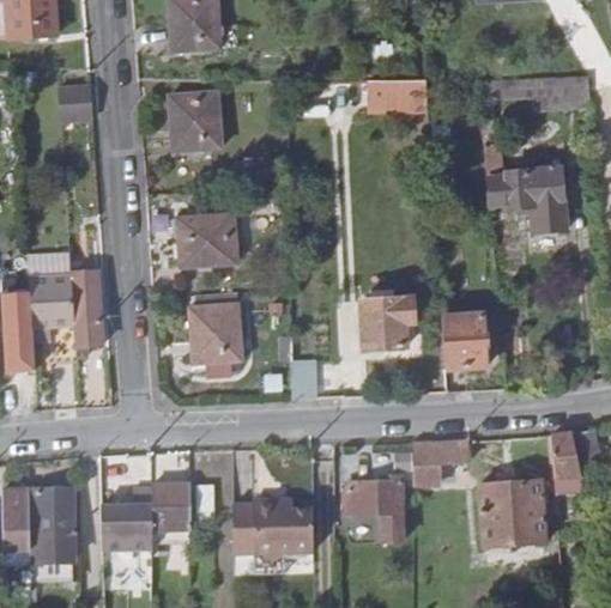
[(0,0),(0,20),(1,32),(48,30),(44,0),(0,0)]
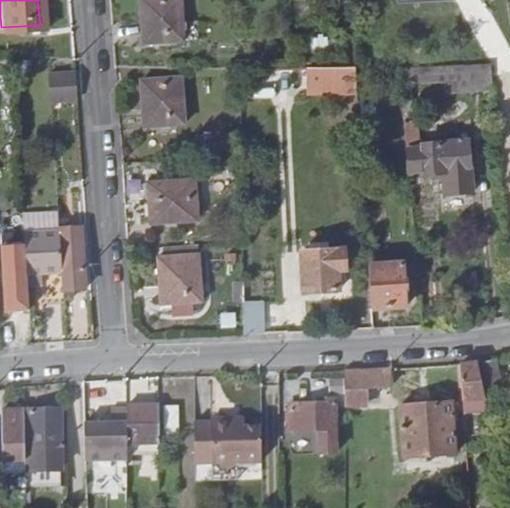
[(138,0),(143,43),(182,39),(177,0),(138,0)]
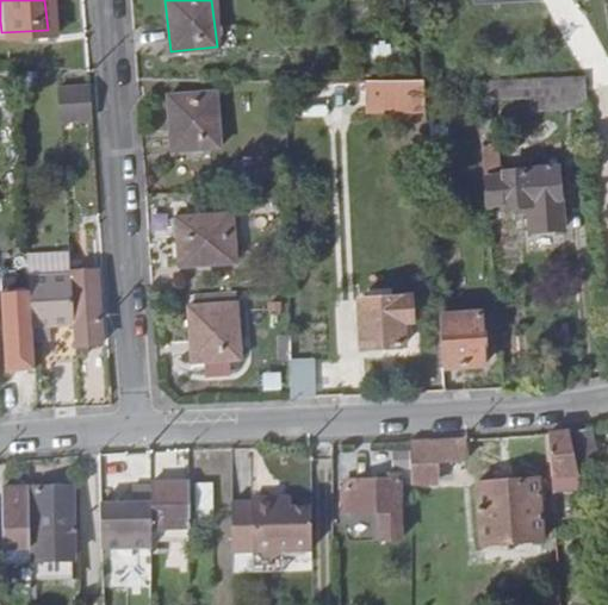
[(0,78),(10,79),(8,63),(0,62),(0,78)]
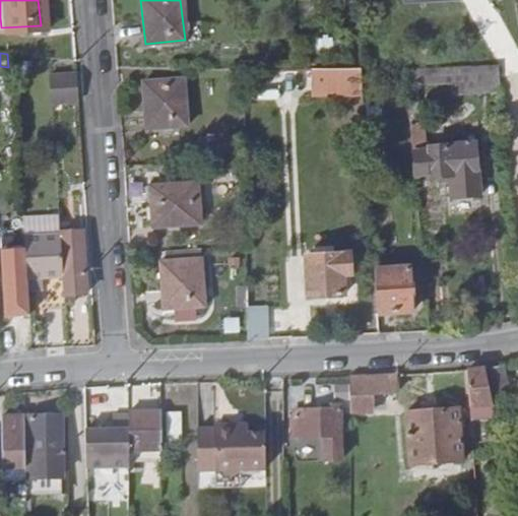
[(307,84),(359,86),(358,71),(357,63),(308,62),(307,84)]
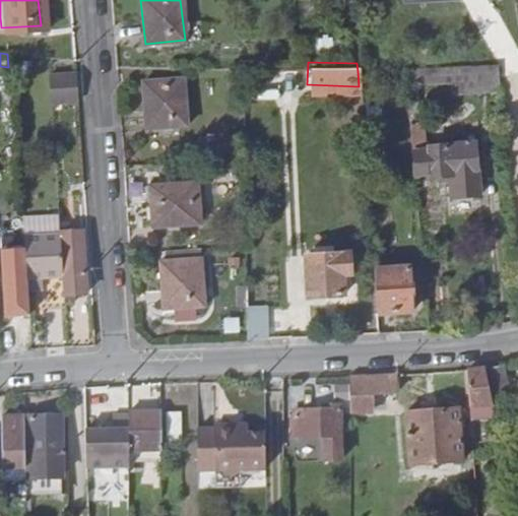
[(497,62),(448,67),(448,76),(450,92),(499,87),(499,76),(497,62)]
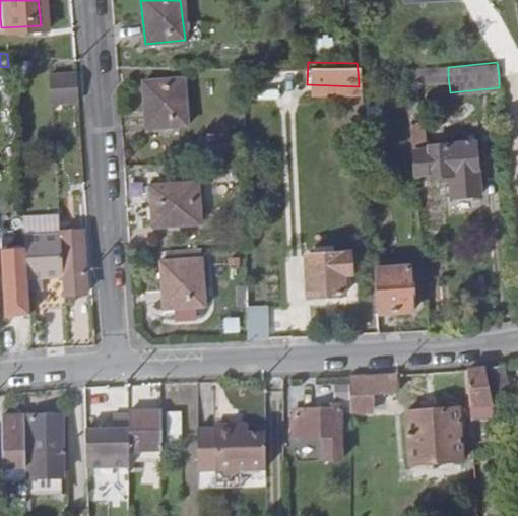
[(402,65),(403,73),(410,74),(448,76),(448,67),(402,65)]
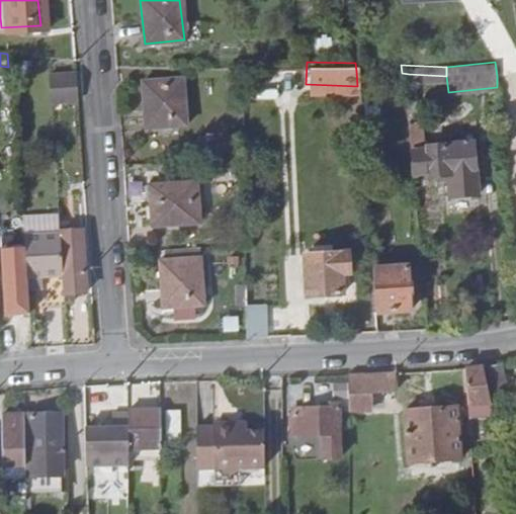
[(73,95),(70,67),(44,69),(47,97),(73,95)]
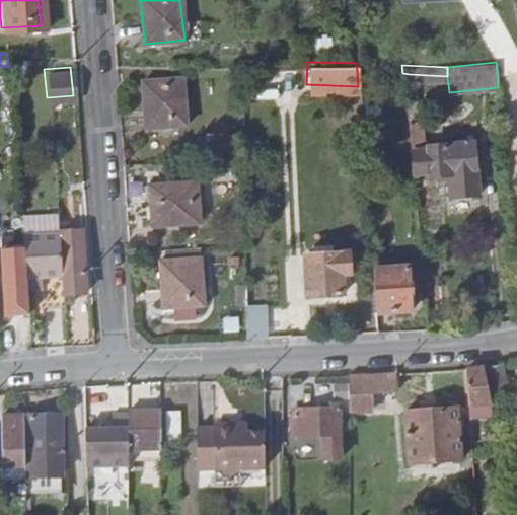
[(413,108),(410,74),(402,73),(407,108),(413,108)]
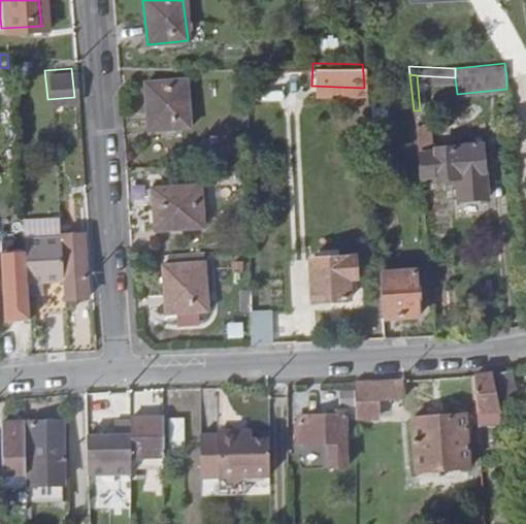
[(181,79),(140,84),(146,131),(187,126),(181,79)]
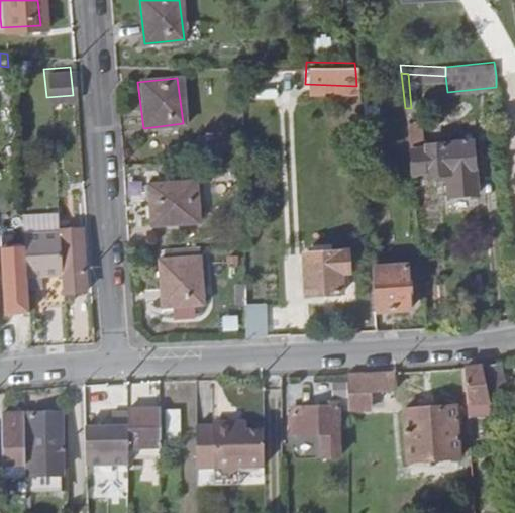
[(405,108),(411,170),(427,169),(427,172),(448,171),(448,168),(455,167),(452,140),(433,141),(432,133),(426,133),(426,142),(421,142),(421,138),(414,138),(411,108),(405,108)]
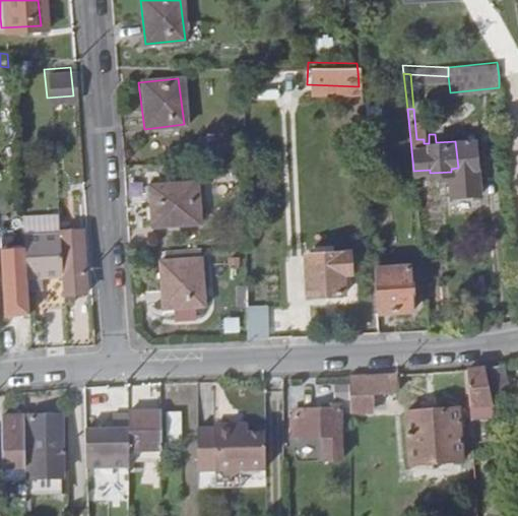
[(472,140),(455,141),(458,168),(475,167),(472,140)]
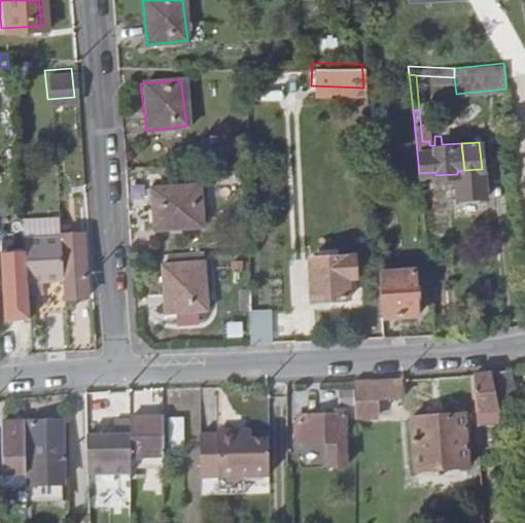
[(150,187),(154,228),(202,224),(198,183),(150,187)]
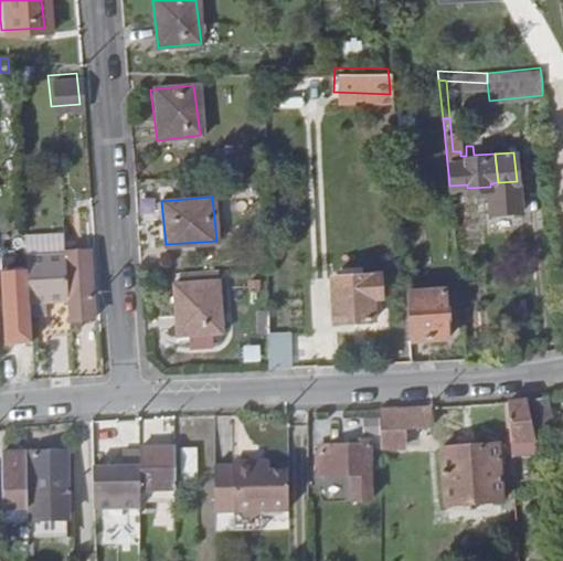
[(67,321),(80,320),(89,320),(84,252),(63,254),(67,321)]
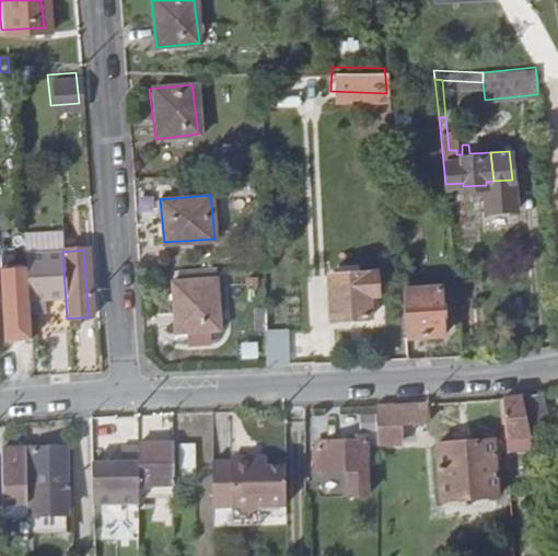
[(69,334),(67,319),(62,252),(23,254),(24,265),(26,299),(39,298),(43,335),(69,334)]
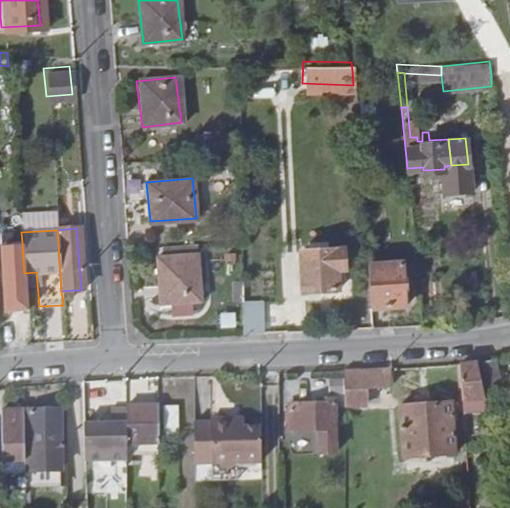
[(301,248),(303,287),(338,286),(338,267),(343,267),(343,247),(326,247),(326,238),(308,239),(308,248),(301,248)]
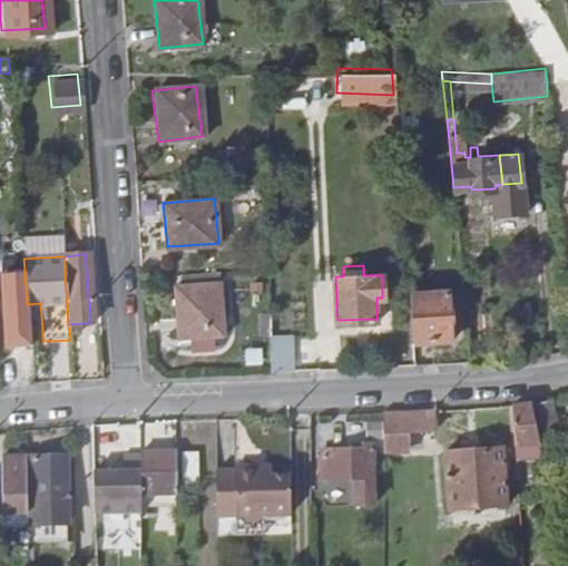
[(27,304),(25,270),(12,271),(12,286),(17,286),(18,310),(3,310),(7,361),(23,361),(21,320),(28,319),(27,304)]
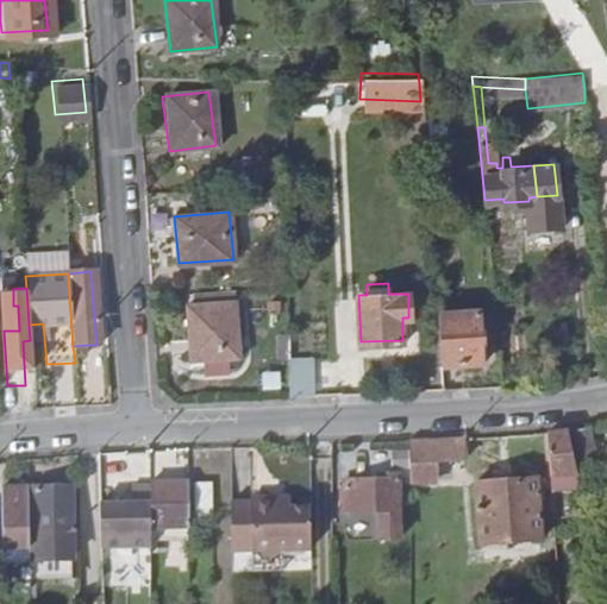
[(235,302),(187,306),(191,362),(237,359),(235,302)]
